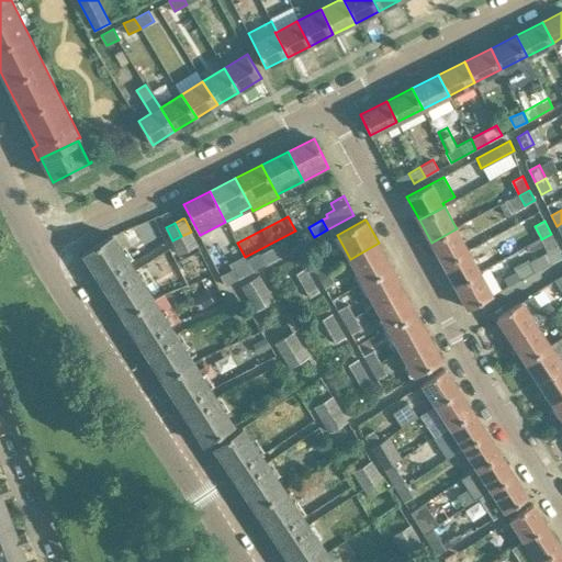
[(469,250),(457,228),(431,243),(444,265),(469,250)]
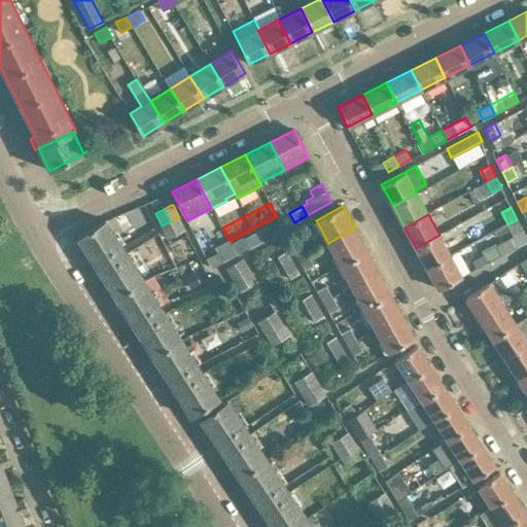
[(170,221),(177,234),(185,230),(182,223),(179,217),(170,221)]
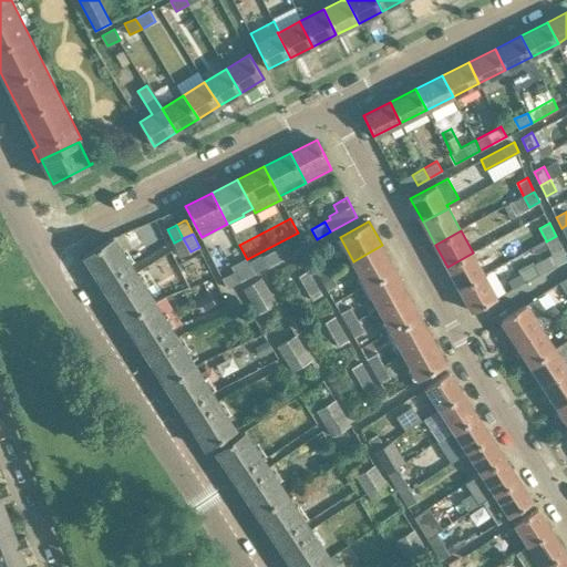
[(163,295),(144,267),(136,271),(113,236),(83,255),(100,282),(98,285),(103,295),(106,292),(123,319),(154,300),(163,295)]
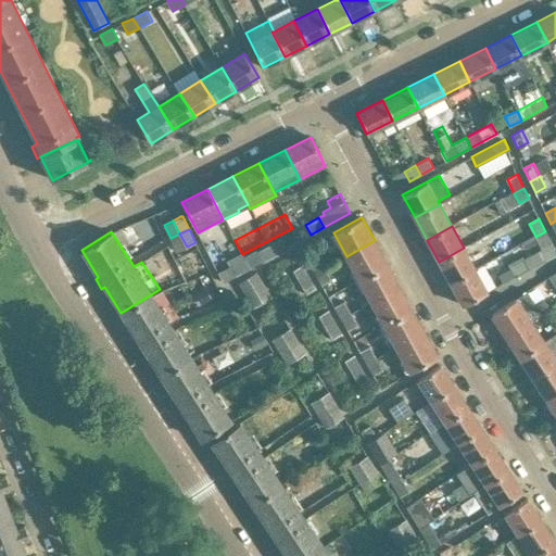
[(555,253),(555,252),(545,231),(535,237),(535,236),(523,242),(527,248),(538,241),(546,260),(555,253)]
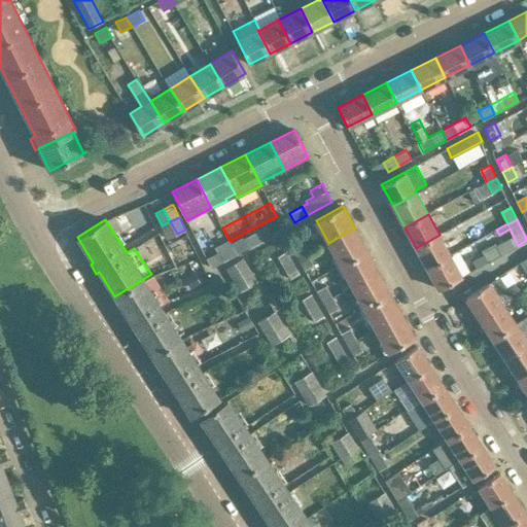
[(170,221),(162,225),(168,238),(177,234),(170,221)]
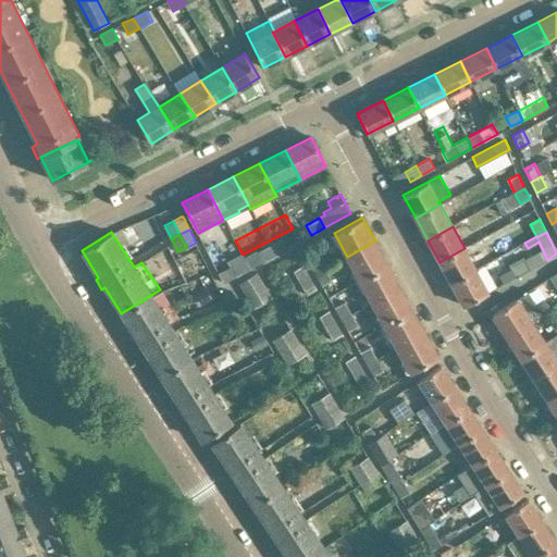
[(286,248),(281,238),(269,246),(273,256),(286,248)]
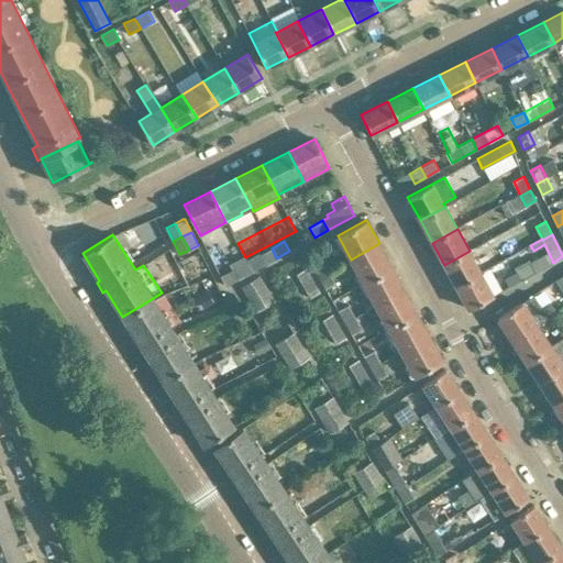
[(392,266),(379,243),(351,260),(364,283),(392,266)]
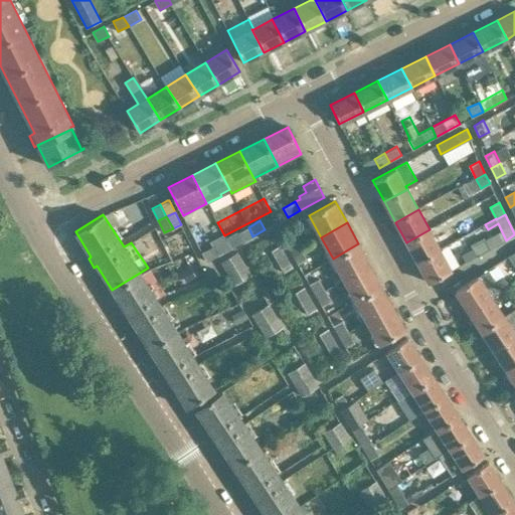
[(230,247),(252,236),(248,227),(237,232),(237,231),(225,238),(230,247)]
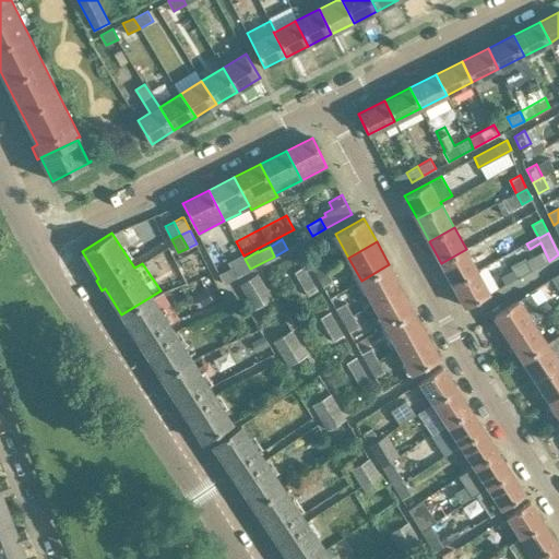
[(478,271),(466,249),(441,263),(453,285),(478,271)]
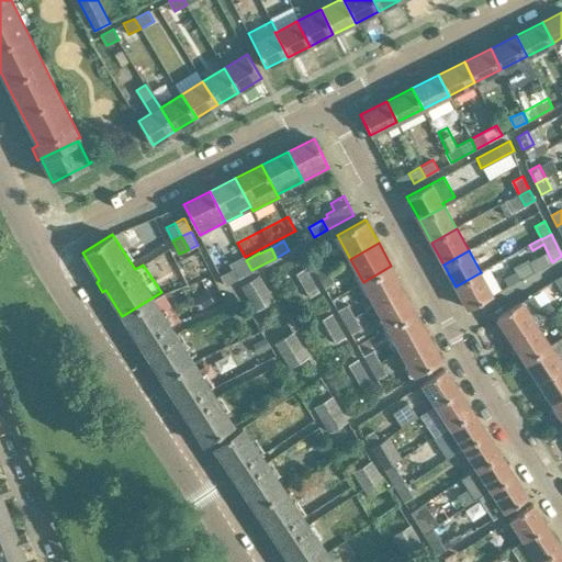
[(508,285),(549,263),(543,254),(516,269),(516,271),(504,278),(508,285)]
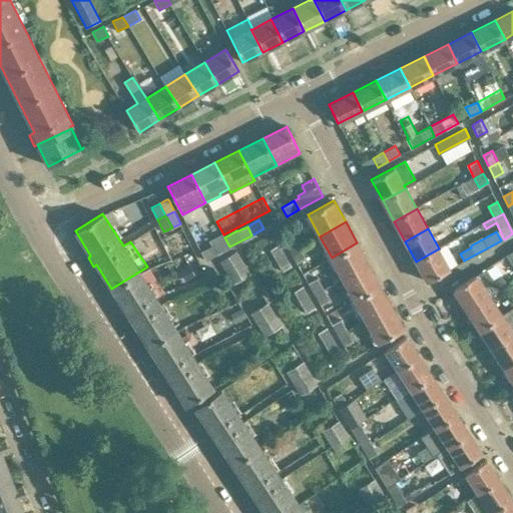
[(300,247),(294,235),(284,241),(291,252),(300,247)]
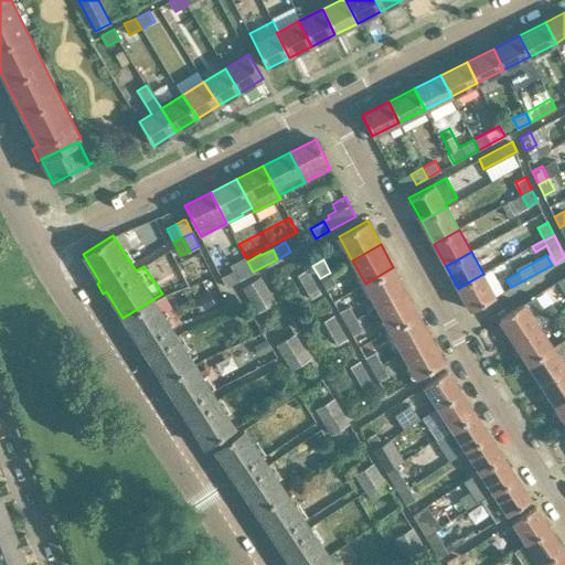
[(377,307),(406,291),(393,267),(365,284),(377,307)]
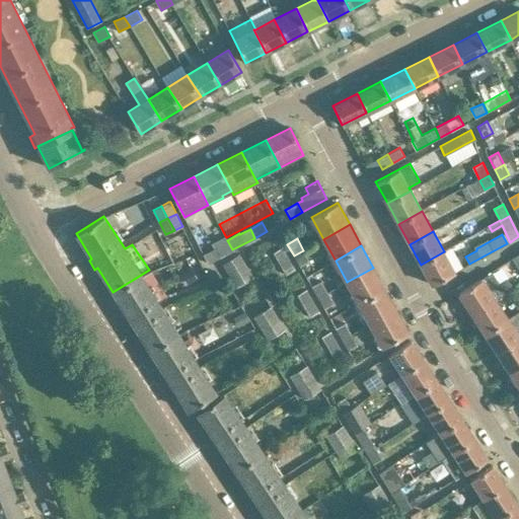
[(283,246),(273,252),(280,264),(289,257),(283,246)]
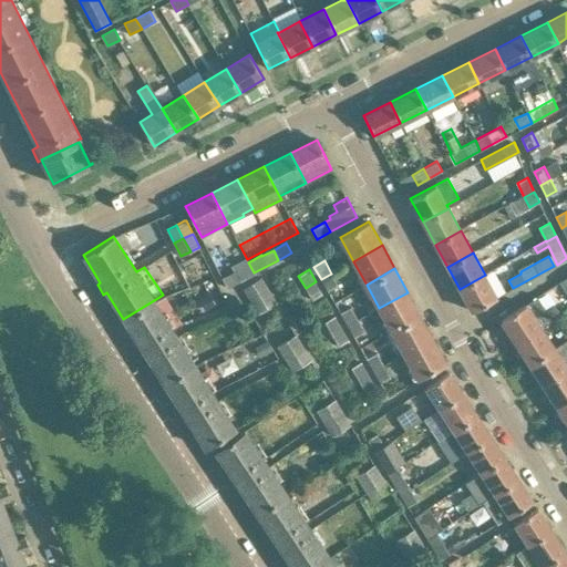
[(240,281),(234,270),(223,277),(228,288),(240,281)]
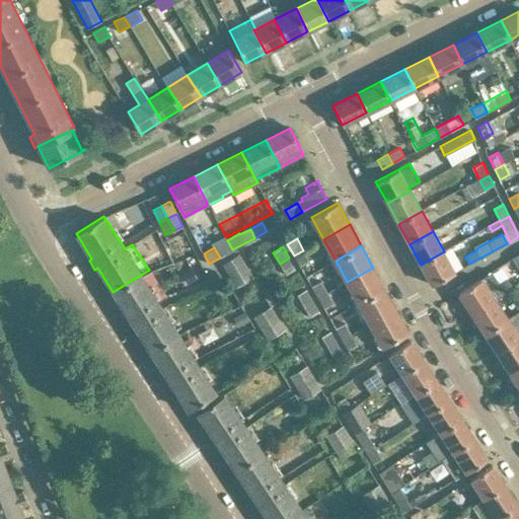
[(309,261),(303,250),(294,255),(300,267),(309,261)]
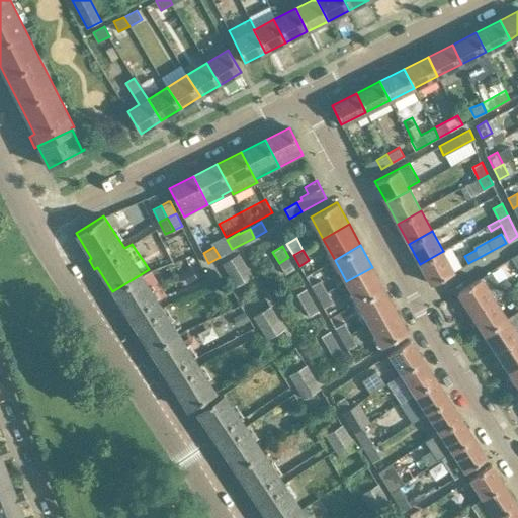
[(454,271),(443,251),(420,264),(431,284),(454,271)]
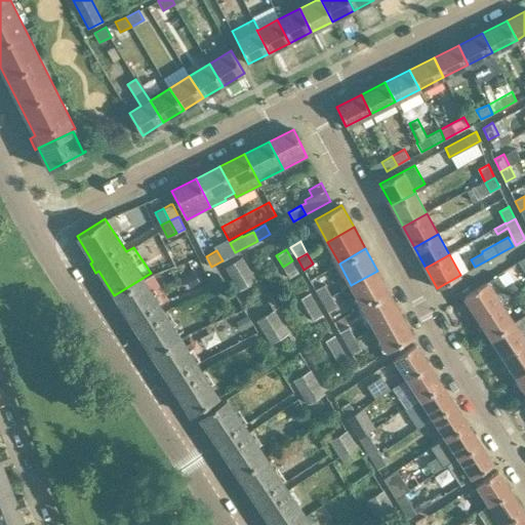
[(242,256),(234,261),(241,274),(249,268),(242,256)]
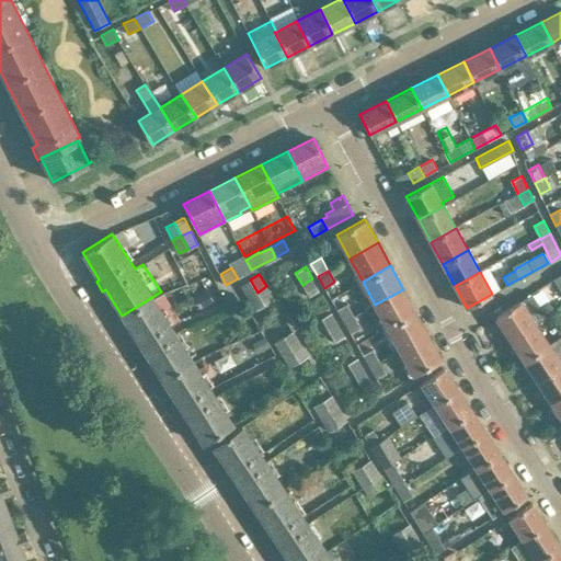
[(312,278),(302,285),(309,297),(319,290),(312,278)]
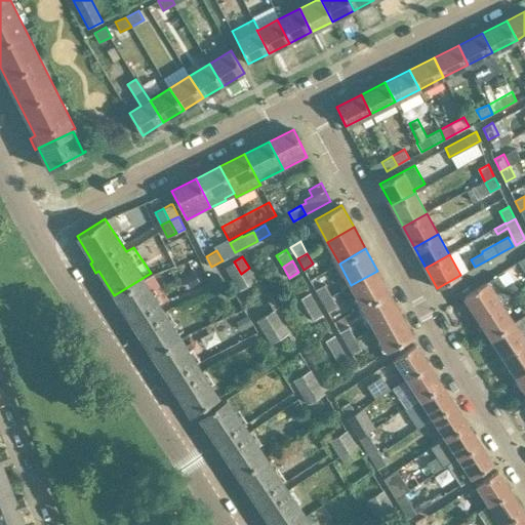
[(234,261),(225,267),(232,279),(241,274),(234,261)]
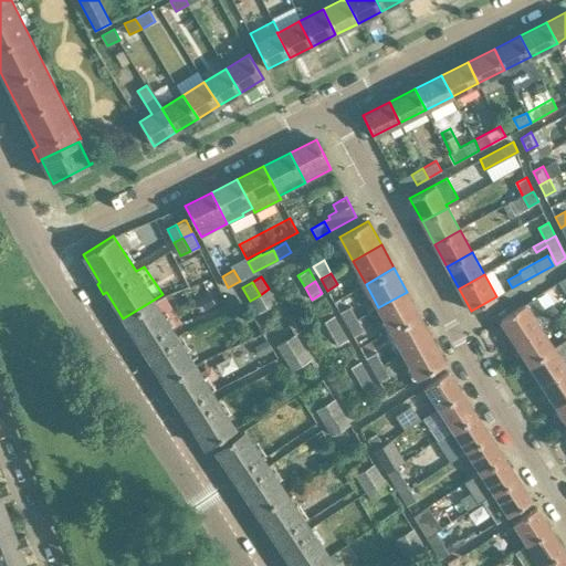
[(269,289),(260,295),(268,307),(278,302),(269,289)]
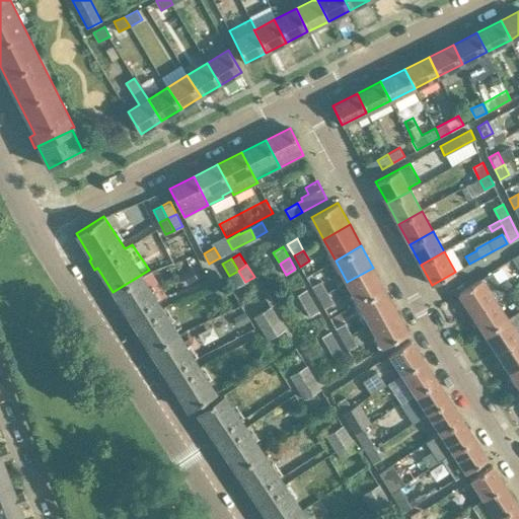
[(359,303),(385,289),(373,268),(347,282),(359,303)]
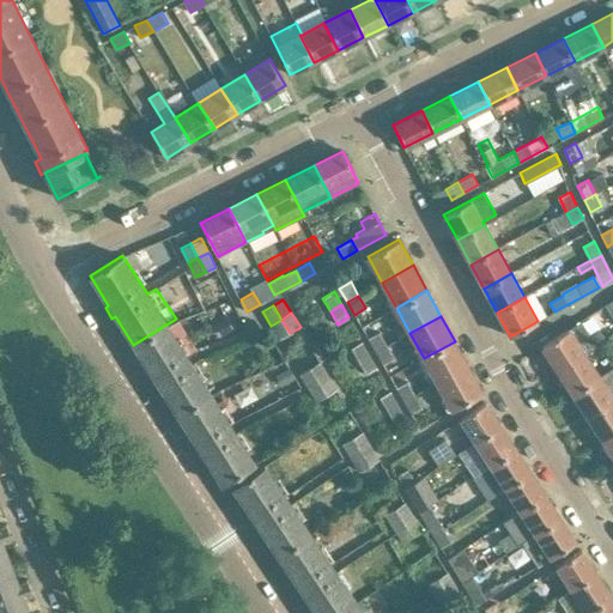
[(281,320),(271,326),(279,340),(290,333),(281,320)]
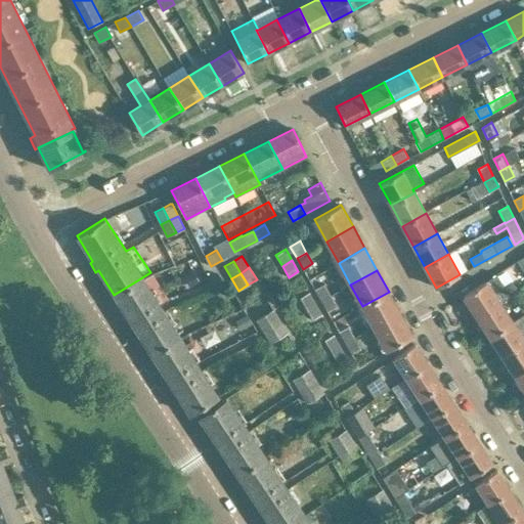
[(499,302),(517,291),(511,282),(505,287),(496,274),(463,296),(476,316),(499,301),(499,302)]
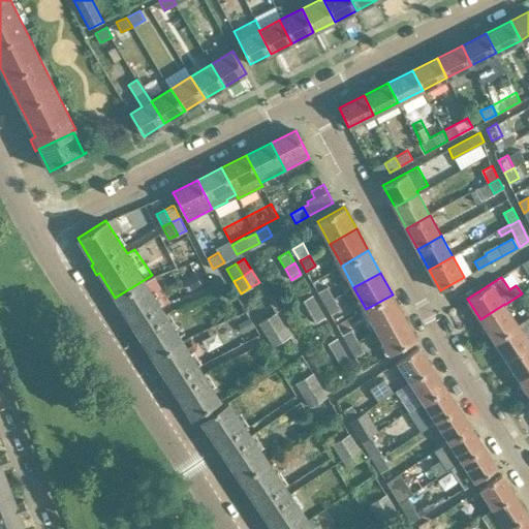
[(153,359),(182,340),(144,280),(115,298),(131,323),(129,324),(135,335),(137,334),(153,359)]
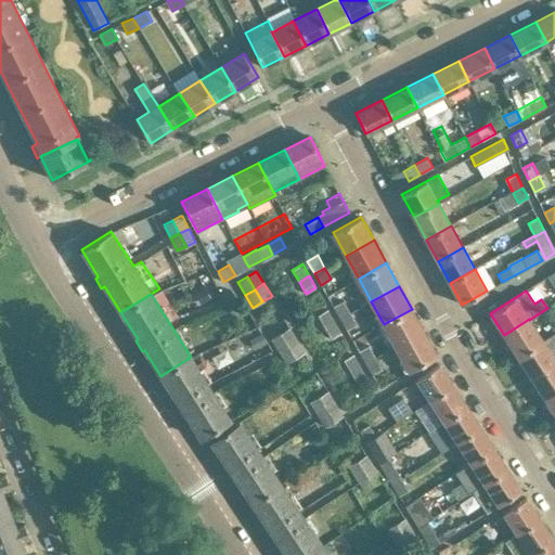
[(351,313),(344,300),(334,306),(340,319),(351,313)]
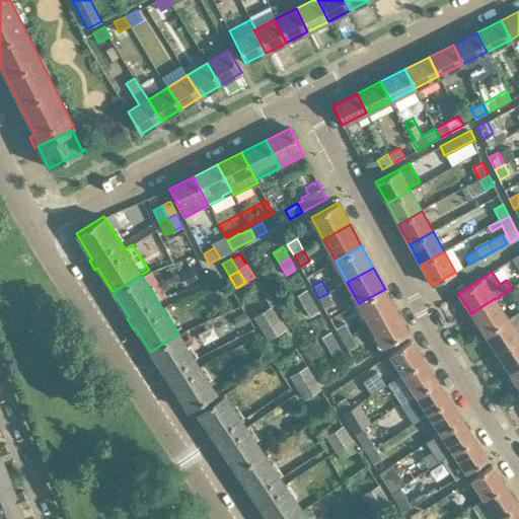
[(307,289),(297,294),(304,305),(313,300),(307,289)]
